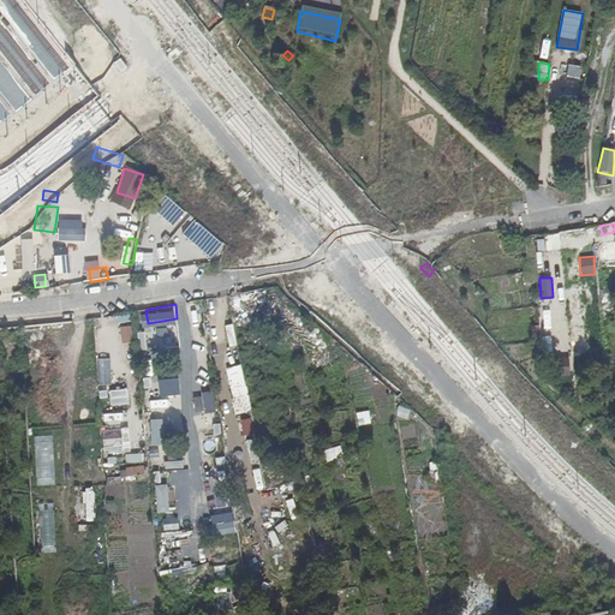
[(133,342),(132,324),(120,326),(121,342),(133,342)]
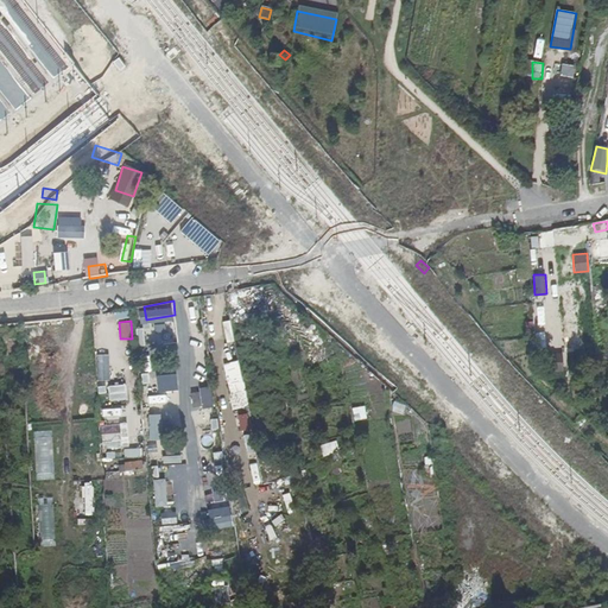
[(229,343),(236,342),(233,321),(226,323),(229,343)]
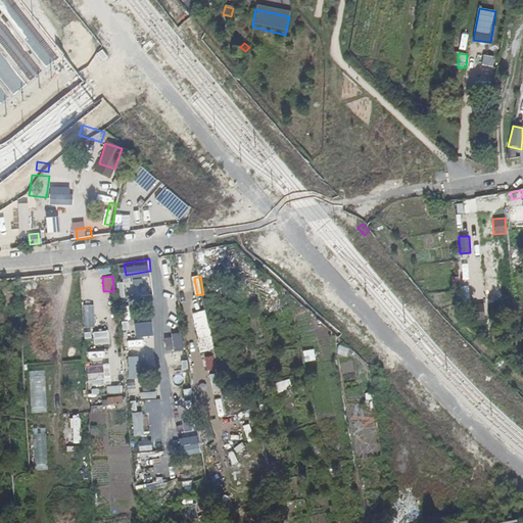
[(121,295),(145,295),(145,284),(129,284),(121,284),(121,295)]
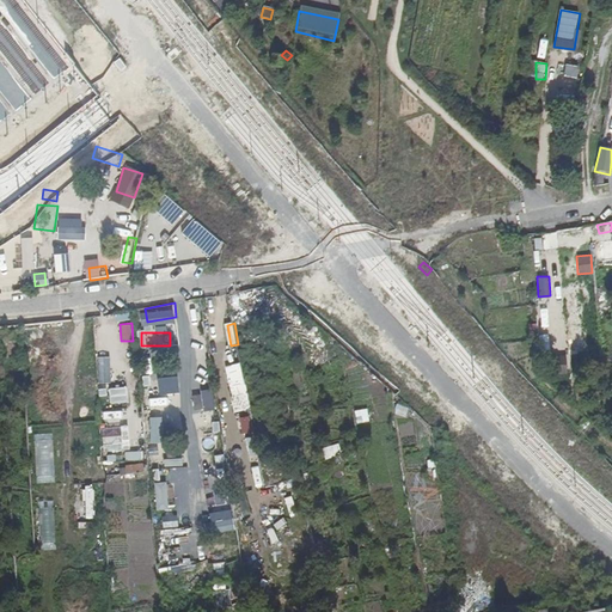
[(191,352),(181,353),(182,367),(194,365),(191,352)]
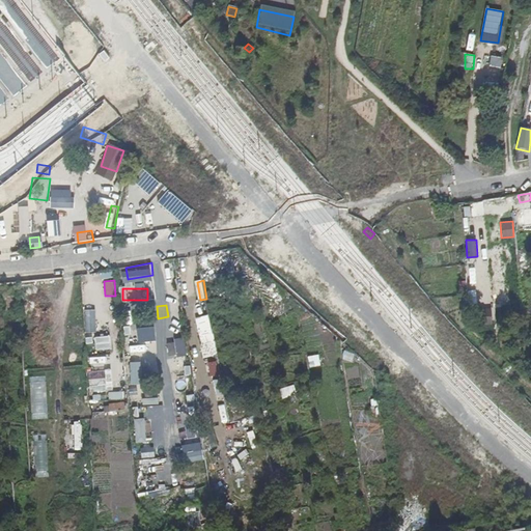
[(130,331),(147,328),(146,316),(128,319),(130,331)]
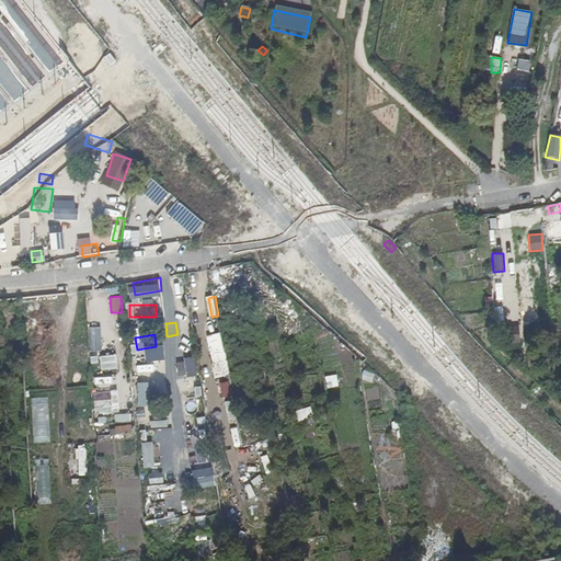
[(217,384),(231,381),(222,334),(209,336),(215,367),(214,368),(217,384)]
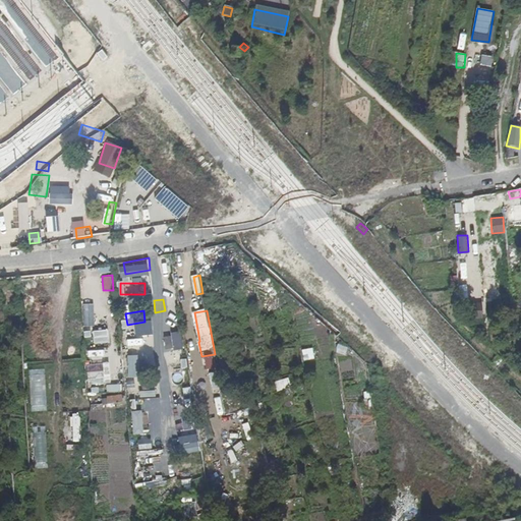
[(94,344),(110,342),(108,329),(93,330),(94,344)]
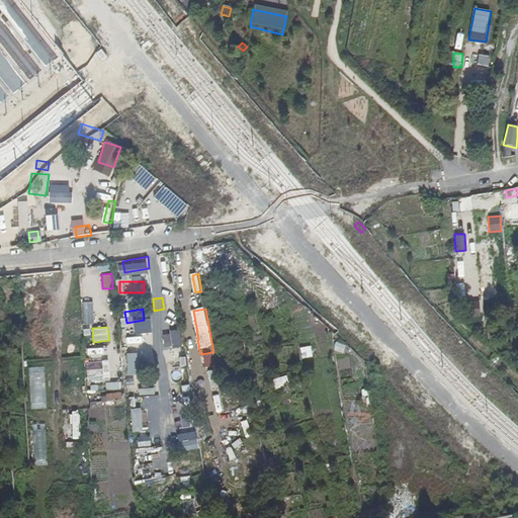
[(161,352),(171,351),(169,334),(159,335),(161,352)]
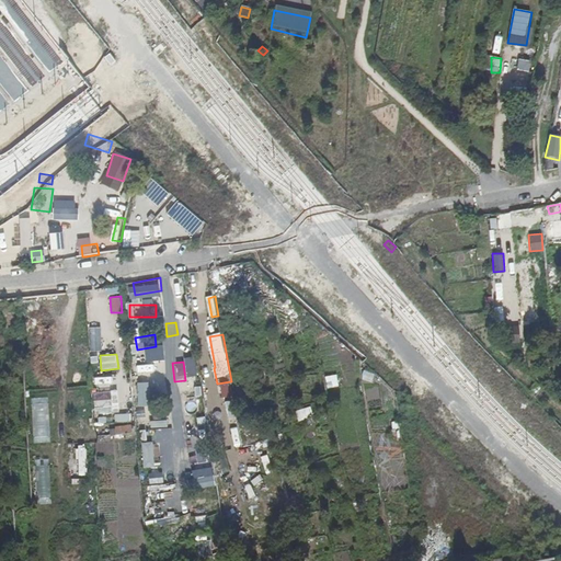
[(362,378),(371,381),(374,374),(364,370),(362,378)]
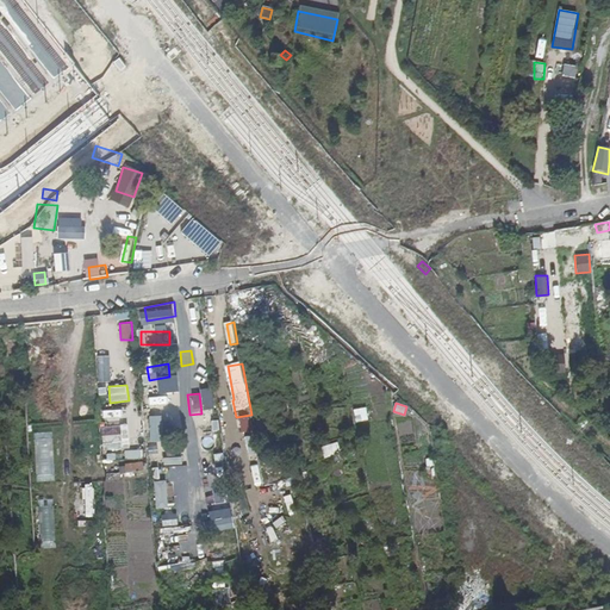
[(367,408),(354,408),(355,421),(368,421),(367,408)]
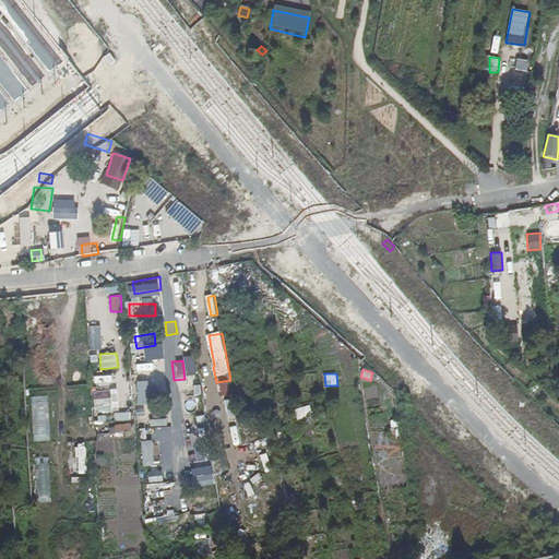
[(137,380),(138,405),(150,404),(149,380),(137,380)]
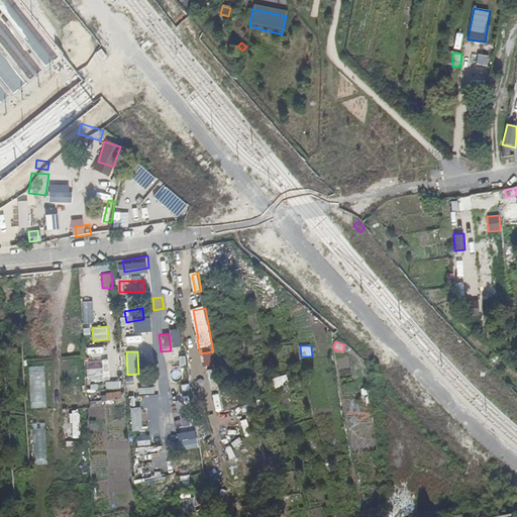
[(100,363),(87,363),(87,381),(100,381),(100,363)]
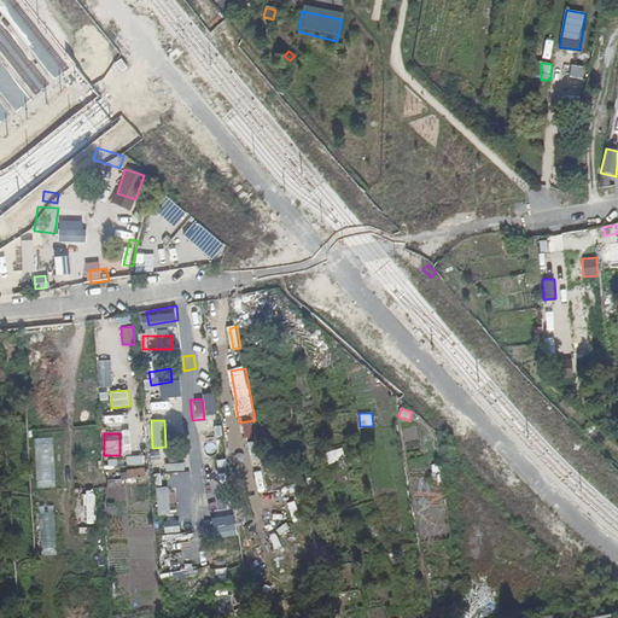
[(338,450),(339,452),(333,454),(337,461),(359,449),(357,441),(338,450)]
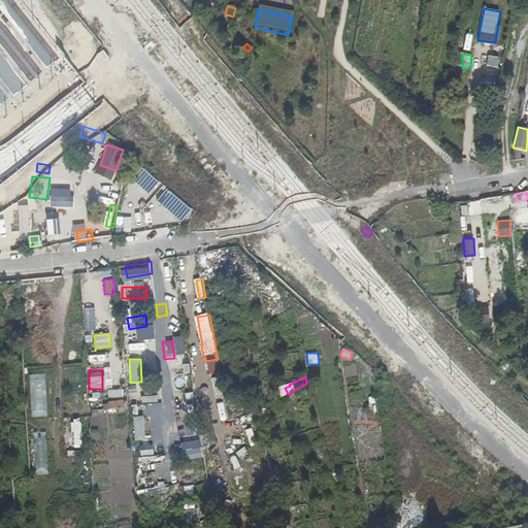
[(119,404),(109,405),(109,409),(125,407),(125,401),(119,401),(119,404)]
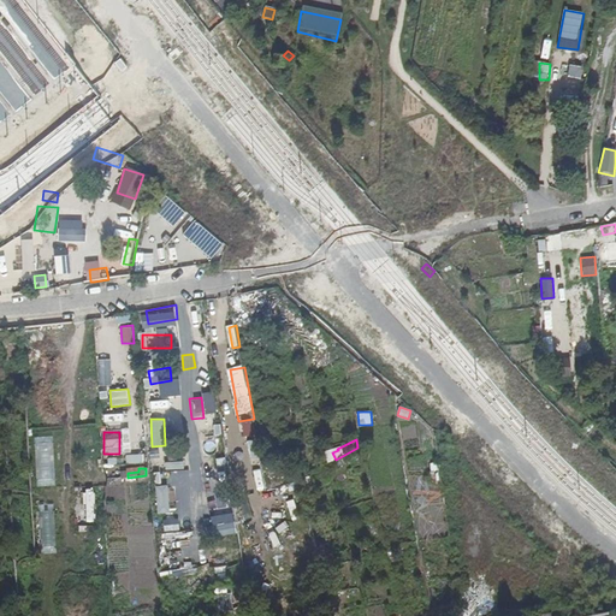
[(84,489),(86,521),(94,521),(94,489),(84,489)]
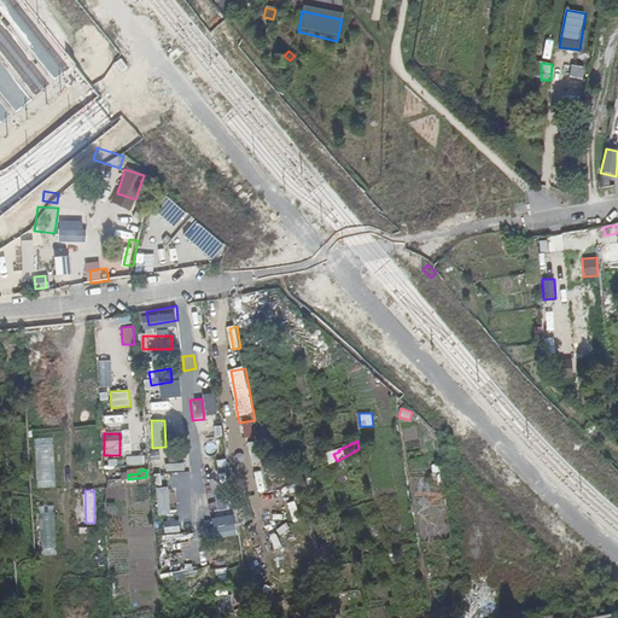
[(54,506),(38,506),(39,549),(56,549),(54,506)]
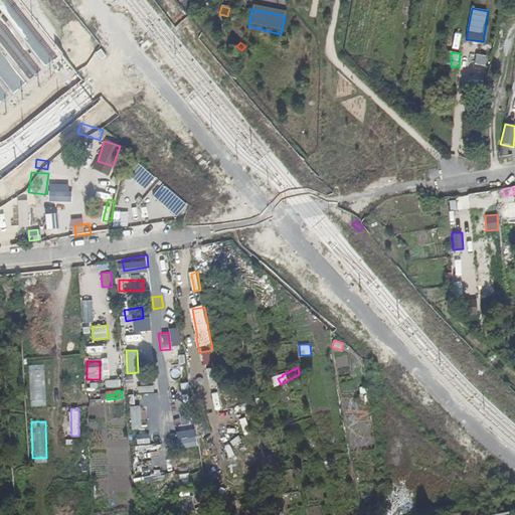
[(197,438),(172,438),(173,447),(197,447),(197,438)]
